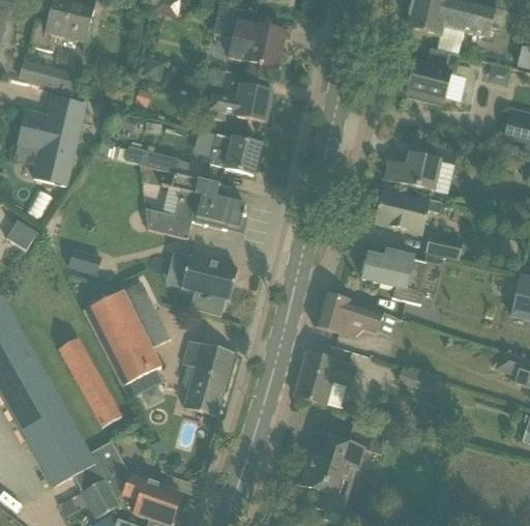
[(93,10),(52,0),(47,21),(35,18),(28,46),(48,51),(51,33),(86,41),(93,10)]
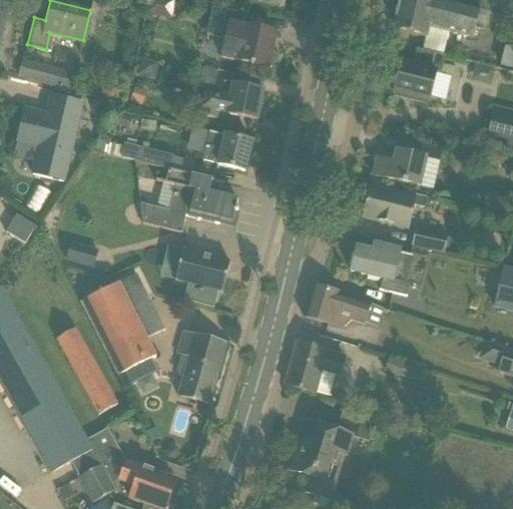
[(158,14),(173,7),(174,0),(146,0),(145,12),(158,14)]
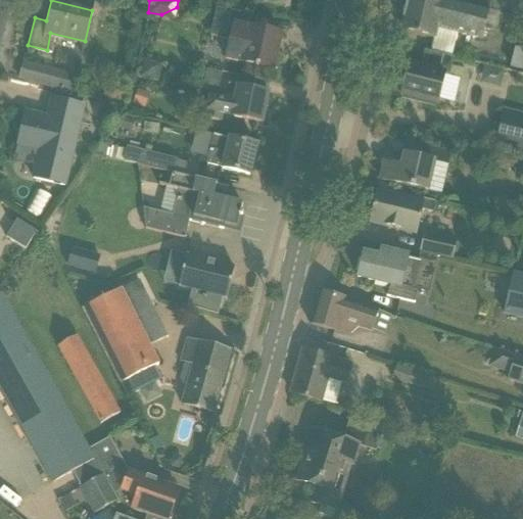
[(407,0),(399,28),(434,37),(436,25),(482,36),(484,27),(500,30),(504,11),(501,10),(459,0),(407,0)]
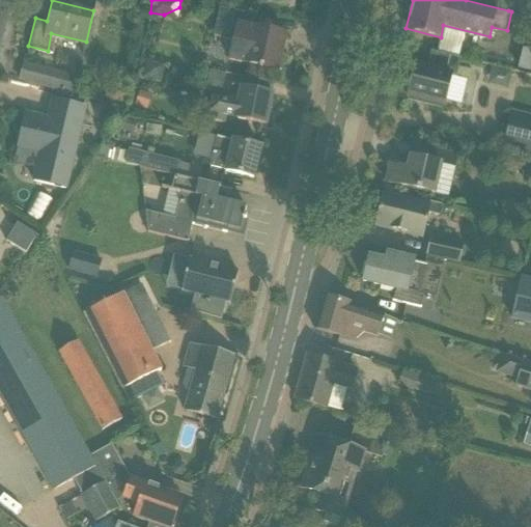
[(466,0),(508,10),(510,0),(466,0)]
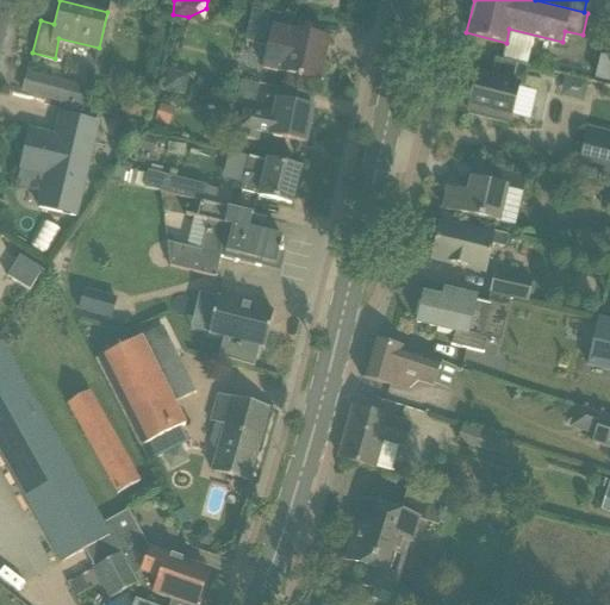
[(318,79),(328,37),(281,27),(284,13),(251,7),(243,39),(268,45),(262,67),(318,79)]
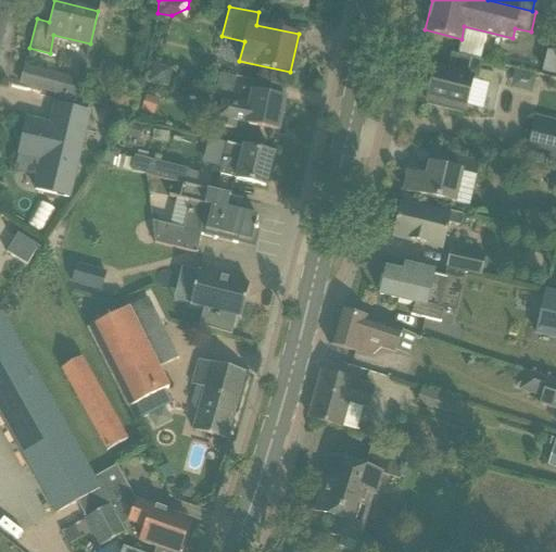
[(482,59),(451,50),(451,52),(452,52),(449,70),(434,66),(426,98),(465,108),(471,77),(477,78),(482,59)]
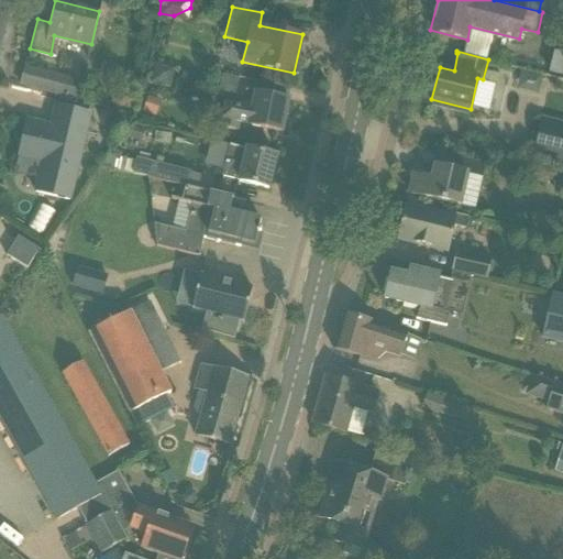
[(159,61),(155,77),(169,80),(174,64),(159,61)]
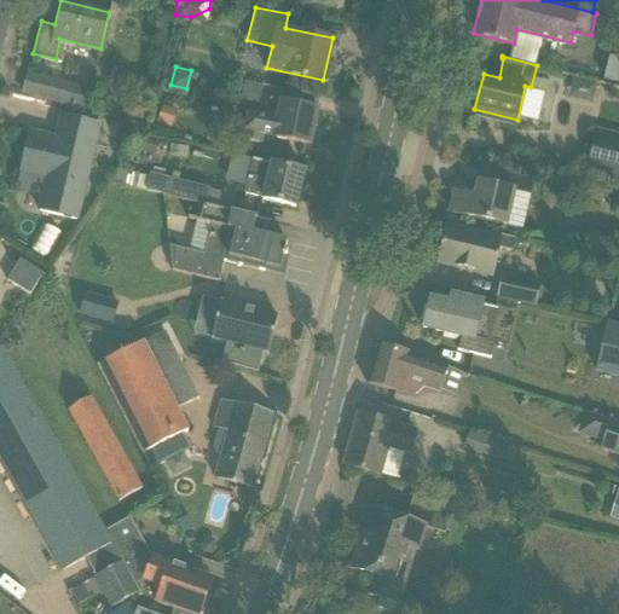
[(84,105),(90,86),(28,70),(23,90),(84,105)]
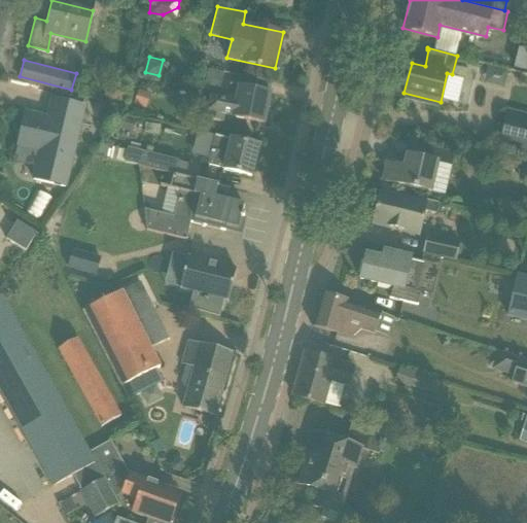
[(484,78),(503,83),(508,66),(488,61),(484,78)]
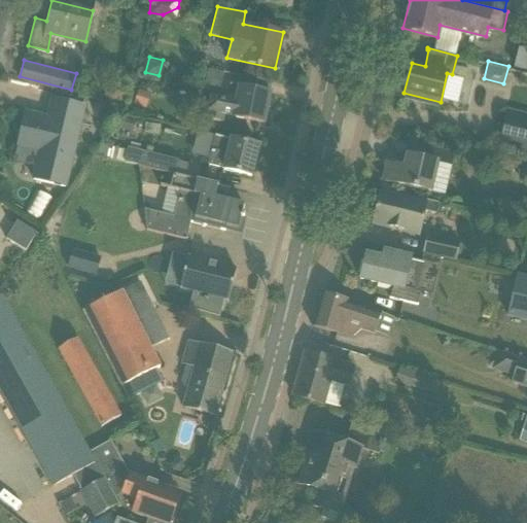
[(219,93),(222,69),(209,67),(206,91),(219,93)]
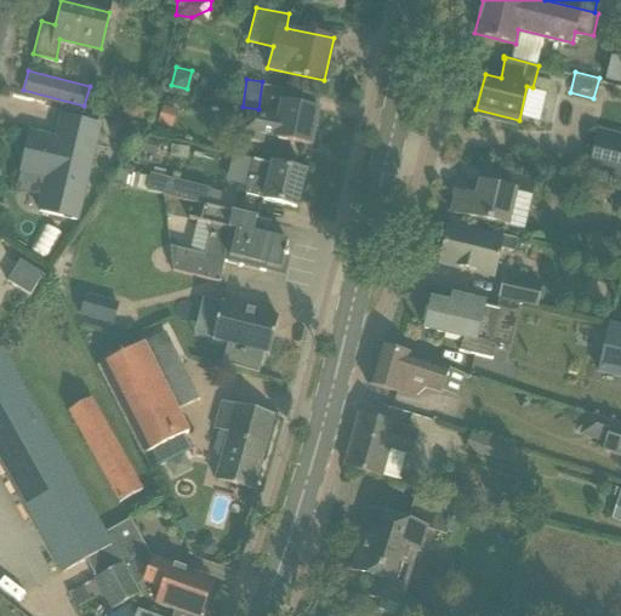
[(319,93),(286,87),(283,101),(281,100),(277,119),(249,113),(243,137),(260,141),(262,132),(311,143),(314,126),(318,124),(319,115),(317,113),(318,107),(317,107),(319,93)]
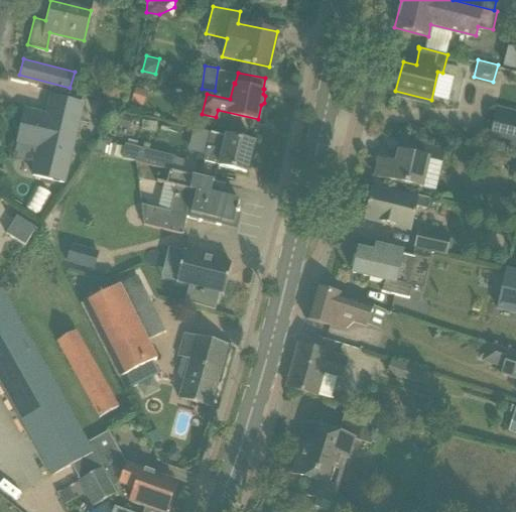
[(102,93),(126,98),(130,83),(105,78),(102,93)]
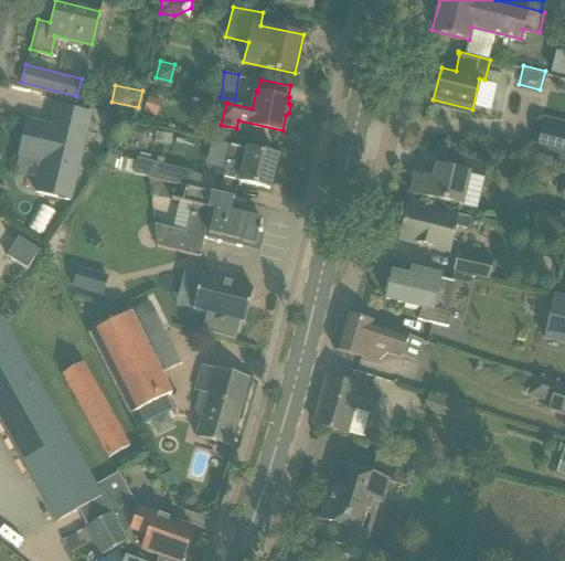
[(144,110),(151,113),(157,114),(161,97),(149,94),(144,110)]
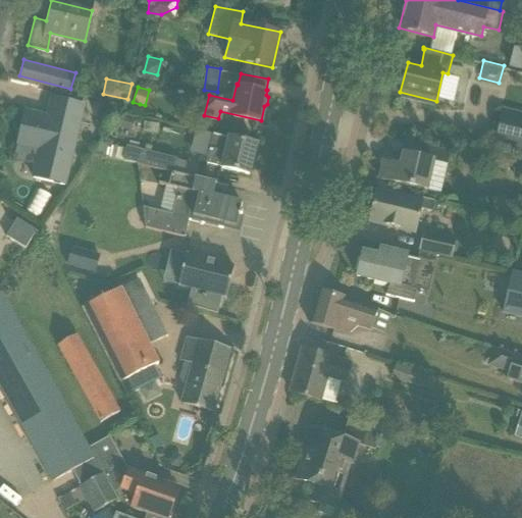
[(32,174),(65,183),(84,102),(51,95),(47,115),(24,109),(17,142),(39,147),(32,174)]
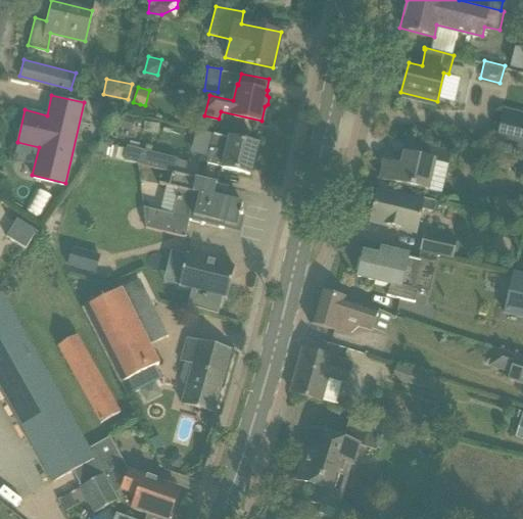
[(522,146),(522,111),(502,107),(494,139),(522,146)]
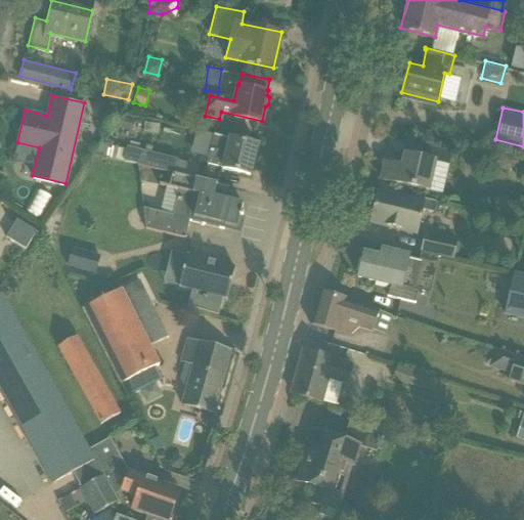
[(127,116),(120,113),(116,124),(123,126),(127,116)]
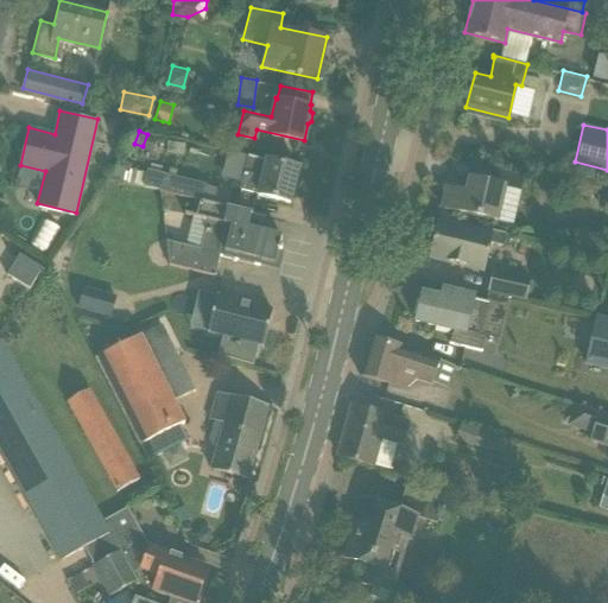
[(266,196),(290,201),(298,166),(274,160),(263,157),(263,158),(248,154),(239,186),(257,191),(257,192),(266,196)]
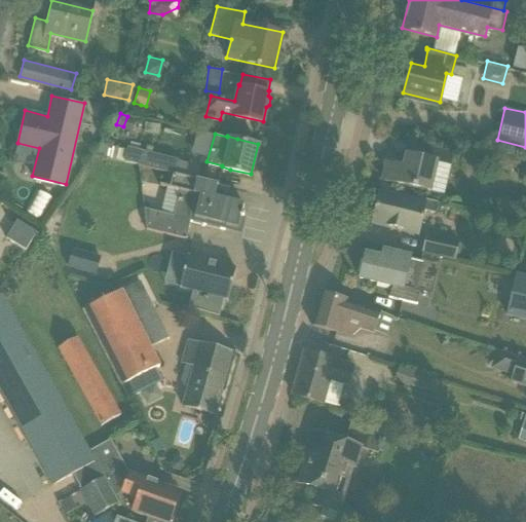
[(444,192),(450,163),(451,163),(454,151),(420,143),(417,155),(406,152),(403,164),(386,160),(382,179),(429,190),(444,192)]
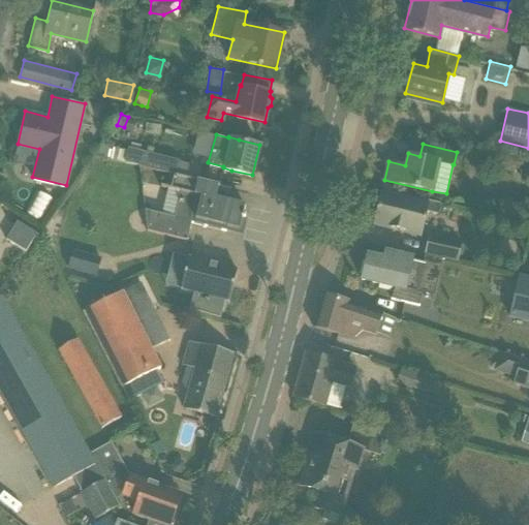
[(125,160),(138,163),(197,179),(200,164),(179,160),(179,158),(128,146),(125,160)]
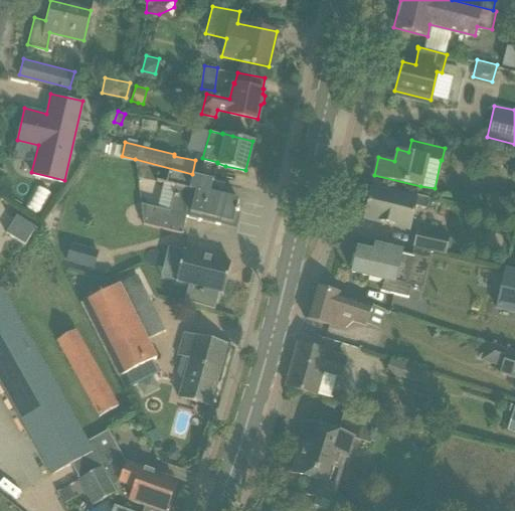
[(186,214),(219,222),(220,219),(232,222),(235,210),(237,210),(238,207),(236,206),(238,198),(190,187),(192,174),(135,159),(138,175),(163,181),(174,184),(169,209),(157,206),(140,202),(142,222),(181,231),(186,214)]
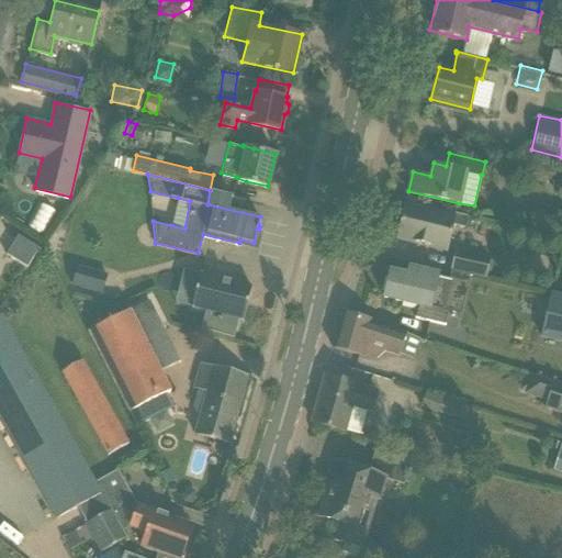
[(453,211),(452,215),(405,204),(397,236),(447,248),(452,223),(465,226),(468,214),(453,211)]
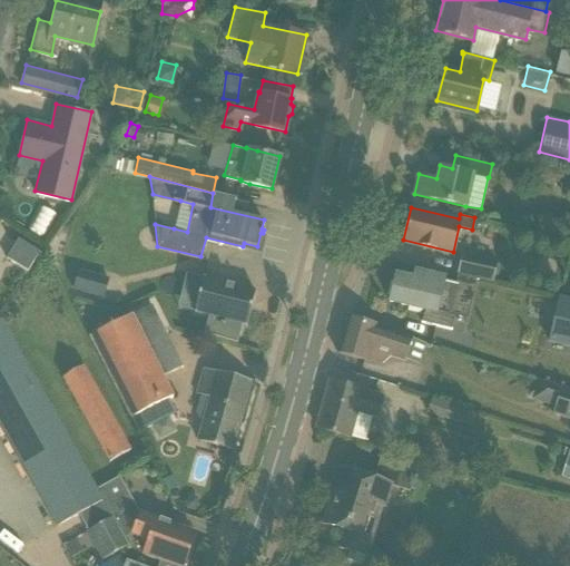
[(18,236),(6,255),(28,269),(39,250),(18,236)]
